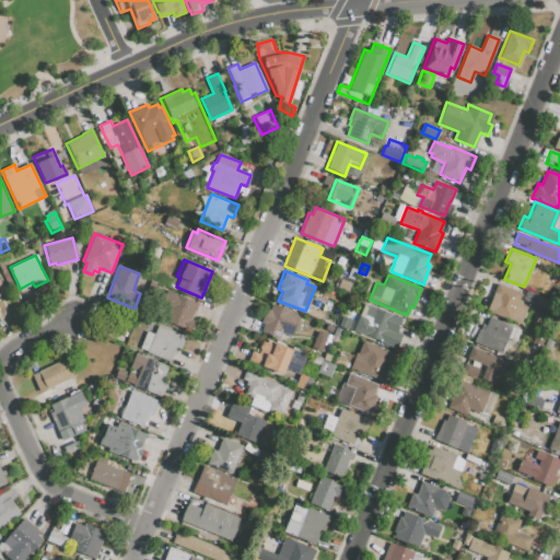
[(337,289),(348,293),(352,283),(340,279),(337,289)]
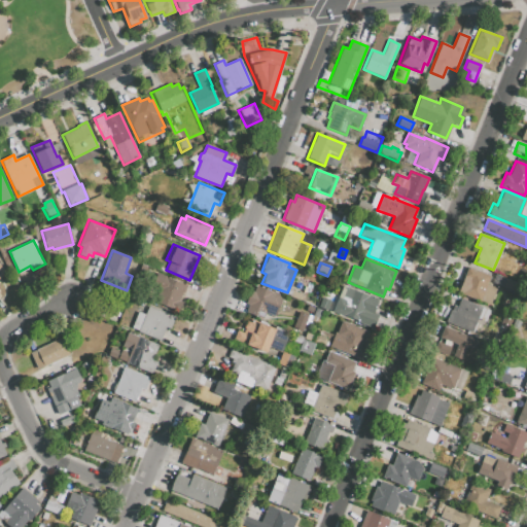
[(490,305),(496,288),(487,285),(490,275),(468,267),(458,292),(490,305)]
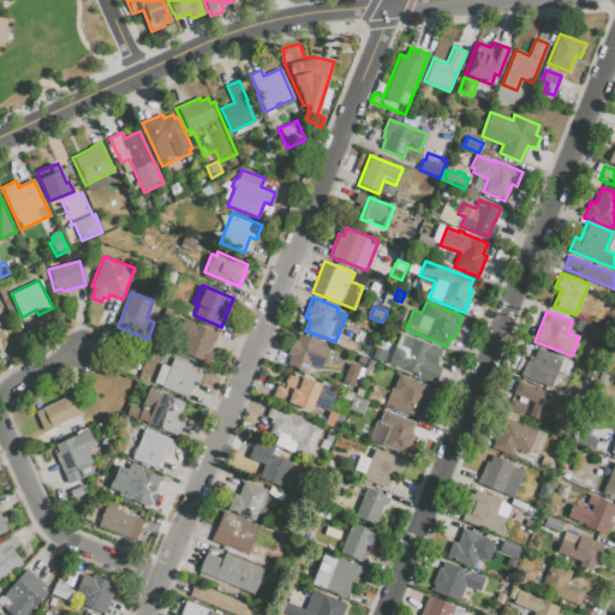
[(184,318),(177,334),(186,338),(179,352),(208,365),(213,353),(209,352),(218,333),(184,318)]
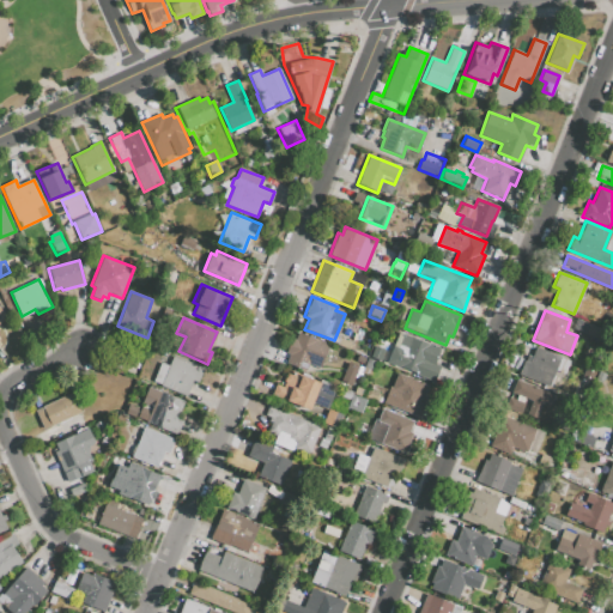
[(590,326),(587,335),(602,343),(607,333),(590,326)]
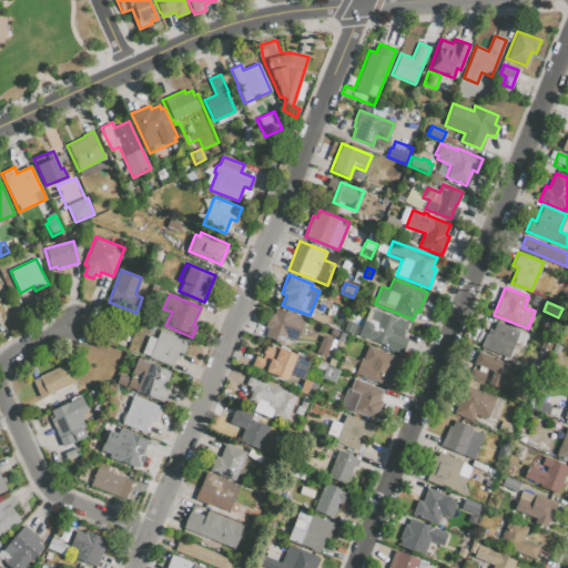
[(358,336),(402,354),(408,338),(403,336),(408,322),(397,317),(397,318),(369,307),(358,336)]
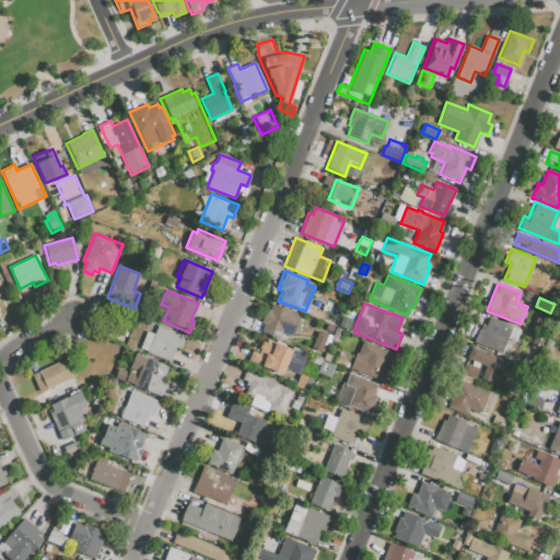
[(261,331),(279,339),(281,334),(291,338),(300,314),(272,304),(270,310),(267,308),(261,323),(265,324),(261,331)]
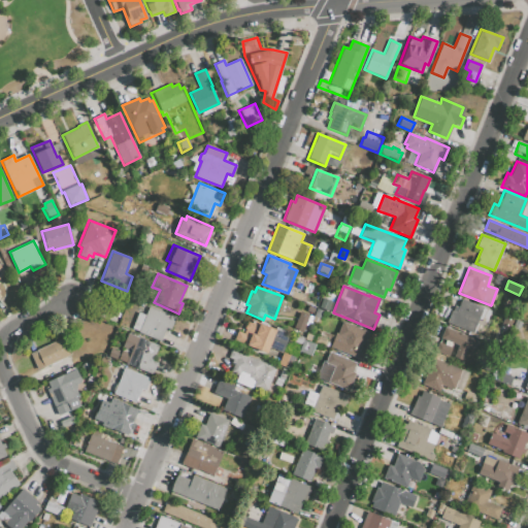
[(319,307),(327,310),(331,301),(323,297),(319,307)]
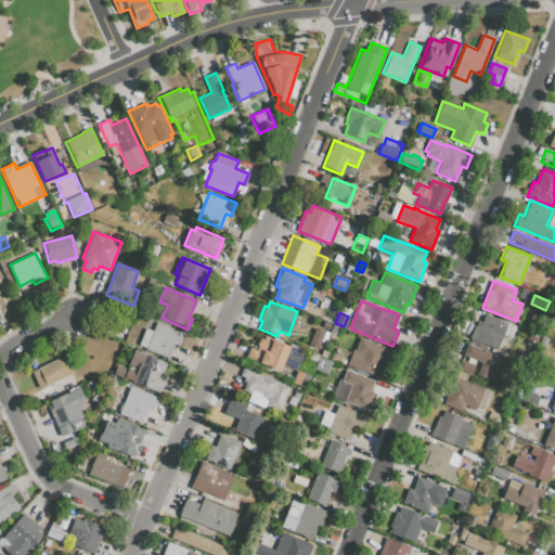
[(469,338),(500,349),(504,336),(511,339),(515,326),(506,323),(507,322),(486,314),(482,322),(478,321),(476,326),(475,326),(469,338)]
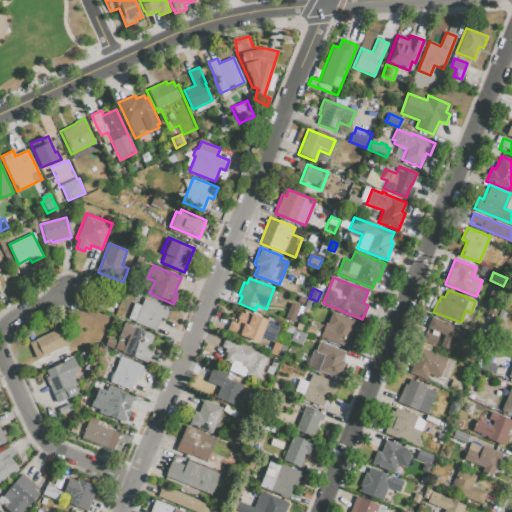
[(144,297),(140,305),(134,303),(128,319),(155,331),(161,317),(165,319),(170,307),(144,297)]
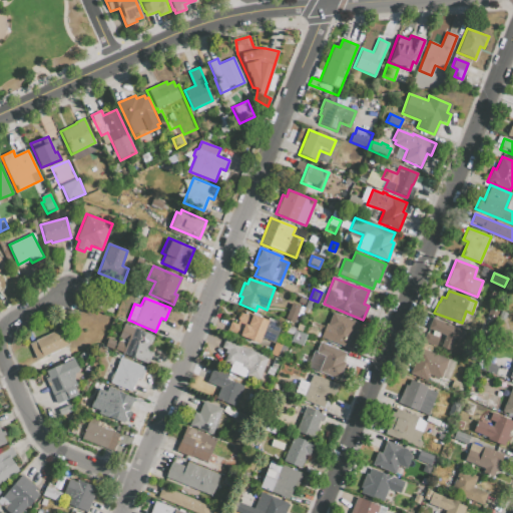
[(303,313),(309,315),(314,303),(308,300),(303,313)]
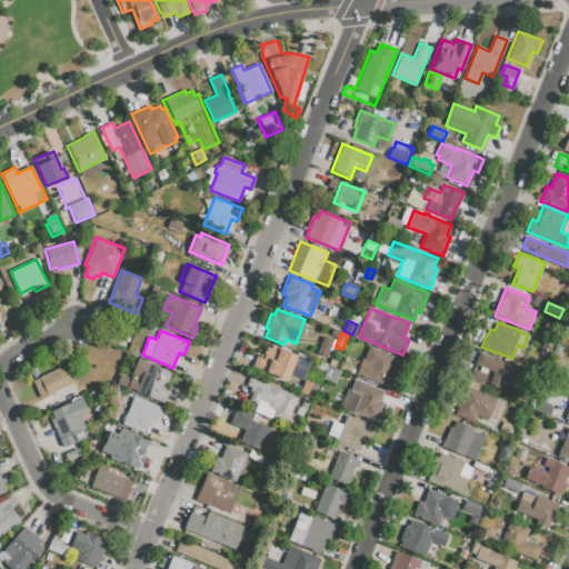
[(315,357),(329,362),(331,355),(328,353),(333,340),(323,336),(315,357)]
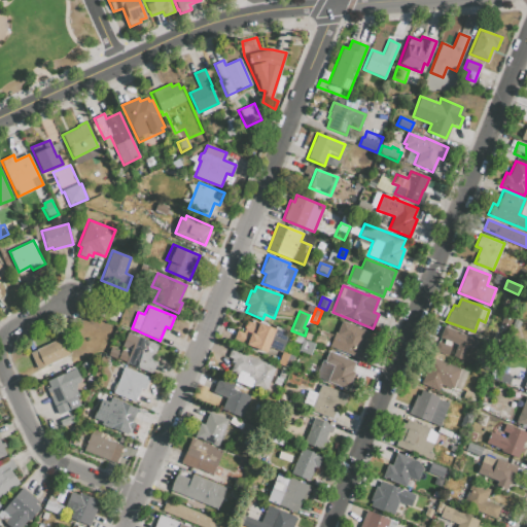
[(234,339),(244,343),(243,345),(266,353),(268,346),(281,352),(288,335),(250,319),(249,321),(246,320),(243,328),(245,329),(244,334),(237,330),(234,339)]
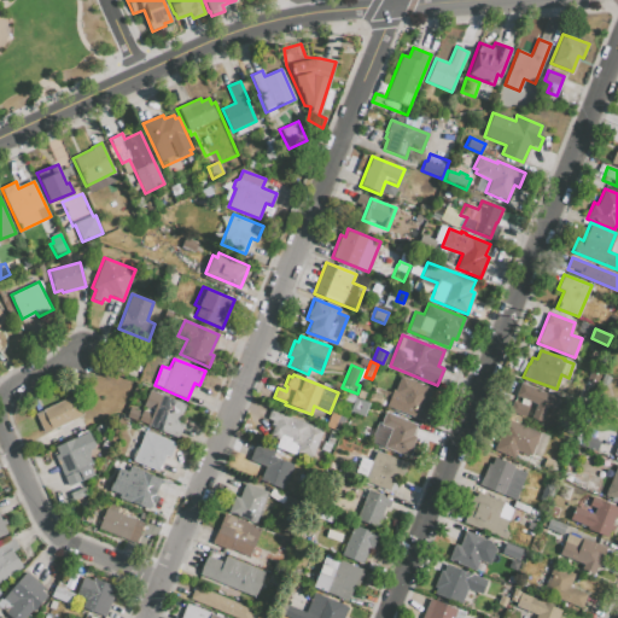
[(386,407),(424,421),(432,401),(427,398),(432,389),(401,377),(395,392),(392,391),(386,407)]
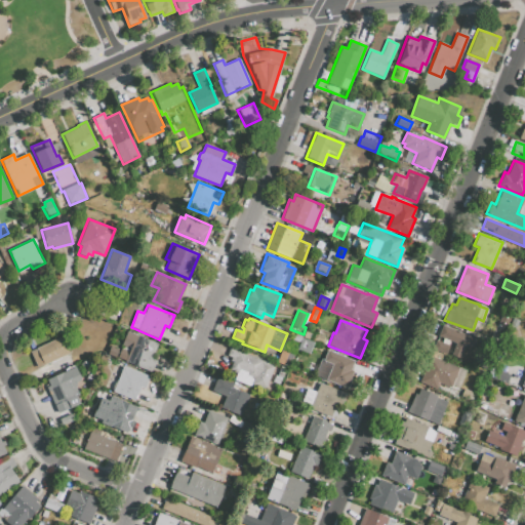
[(438,336),(455,344),(451,355),(460,358),(466,346),(474,349),(477,338),(442,325),(438,336)]
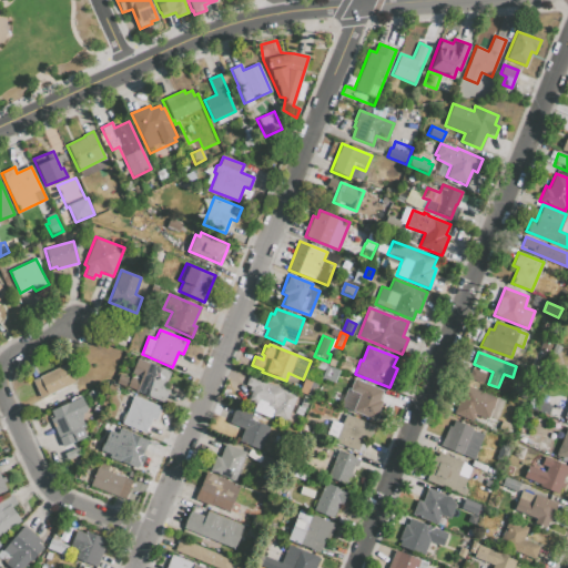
[(137,358),(131,375),(140,378),(139,379),(131,377),(127,388),(164,402),(169,388),(164,387),(170,372),(137,358)]
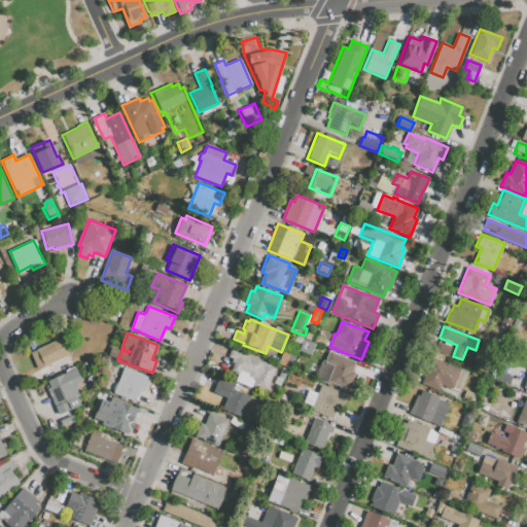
[(30,353),(38,370),(69,355),(62,338),(30,353)]
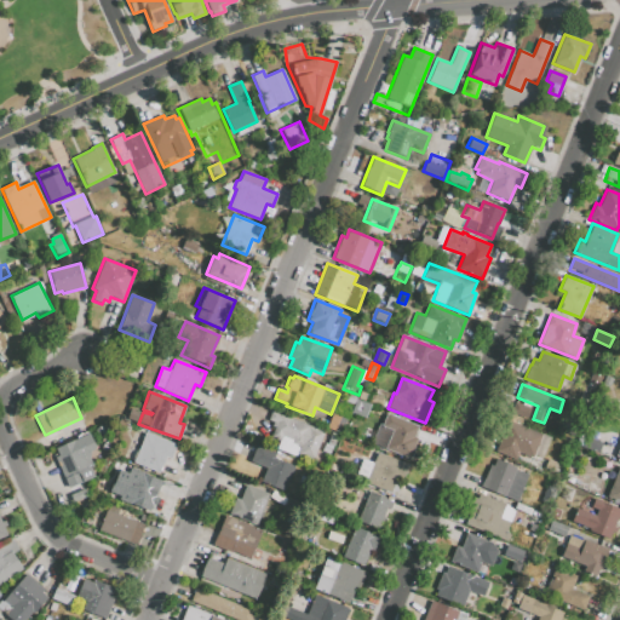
[(515,402),(530,408),(526,419),(511,413),(515,402)]
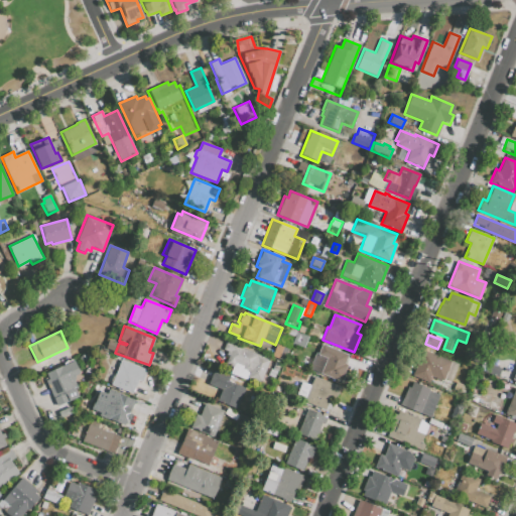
[(117,344),(114,351),(106,348),(109,340),(117,344)]
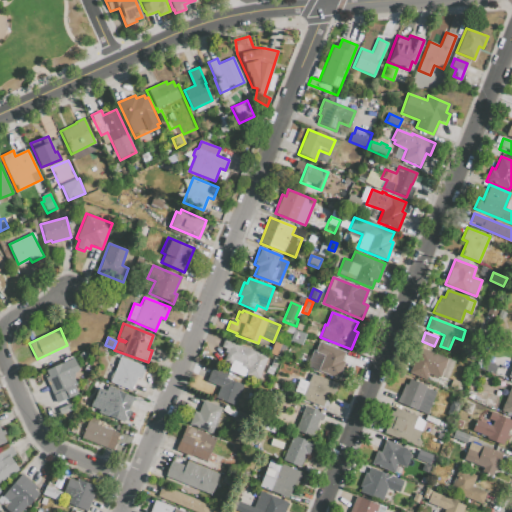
[(246,374),(259,379),(268,357),(224,340),(221,347),(226,348),(224,352),(227,353),(224,360),(232,363),(233,360),(242,363),(241,366),(248,369),(246,374)]
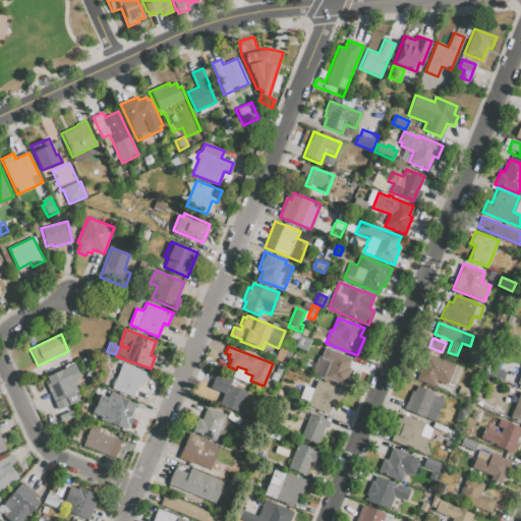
[(324,377),(344,385),(351,367),(348,366),(351,357),(325,347),(321,359),(330,362),(324,377)]
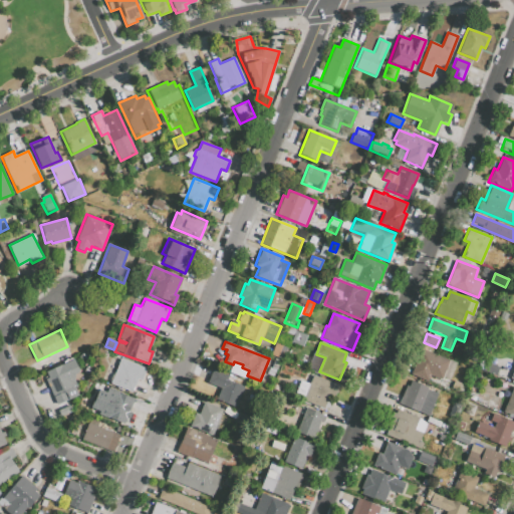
[(271,354),(283,359),(287,348),(275,343),(271,354)]
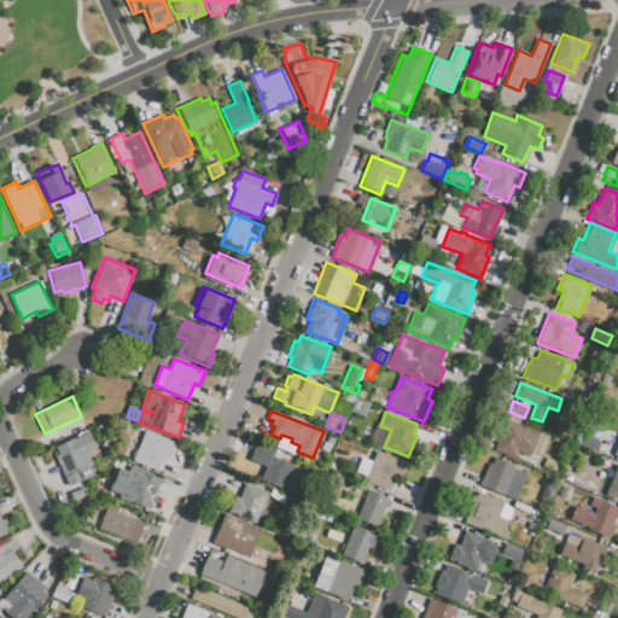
[(494,450),(513,458),(516,450),(531,456),(541,433),(507,420),(505,427),(499,426),(497,431),(501,432),(494,450)]
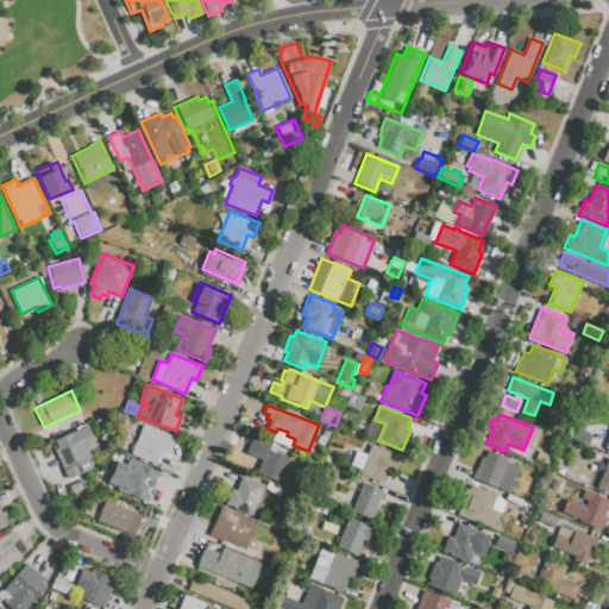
[(359,420),(356,428),(365,432),(369,424),(359,420)]
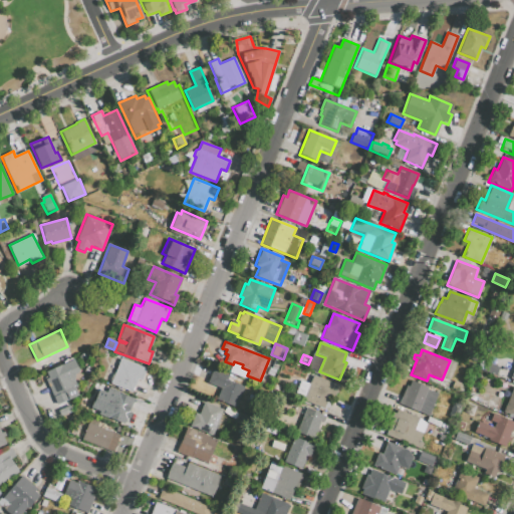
[(275,357),(271,367),(277,369),(280,359),(275,357)]
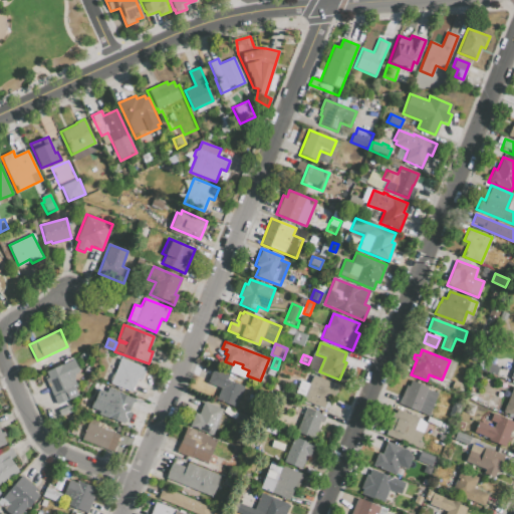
[(119,358),(114,373),(108,370),(104,380),(132,392),(136,379),(141,381),(146,368),(119,358)]
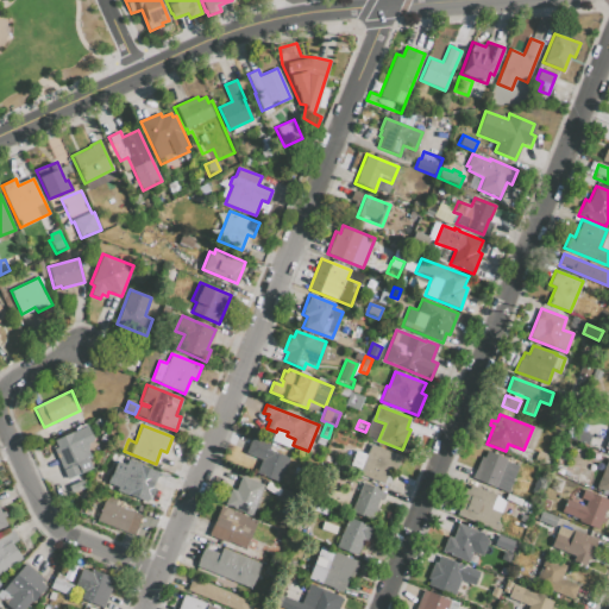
[(54,440),(57,447),(54,450),(67,479),(82,472),(79,464),(92,458),(86,444),(94,440),(87,426),(54,440)]
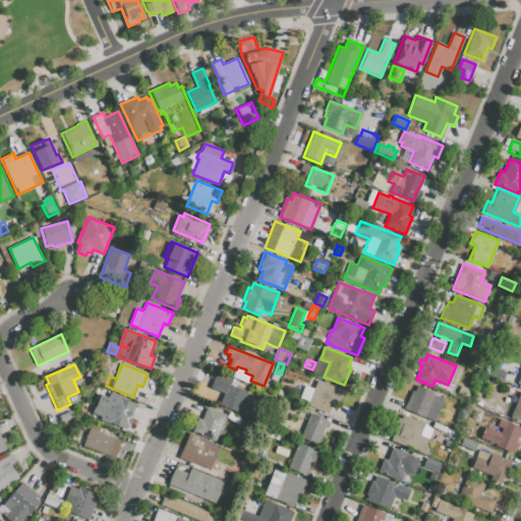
[(219,405),(238,413),(246,392),(230,385),(231,380),(216,373),(211,388),(224,393),(219,405)]
